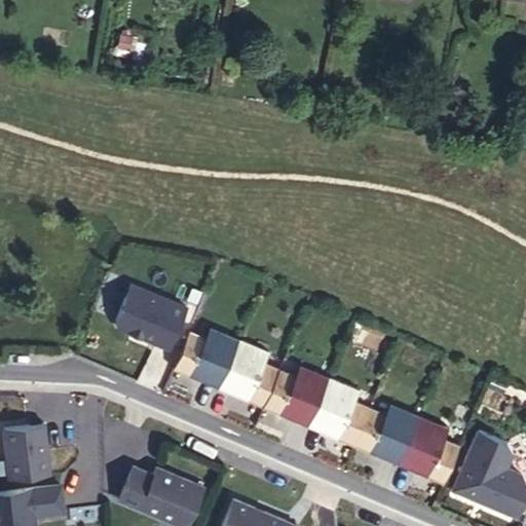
[(113,330),(170,353),(189,307),(132,284),(113,330)]
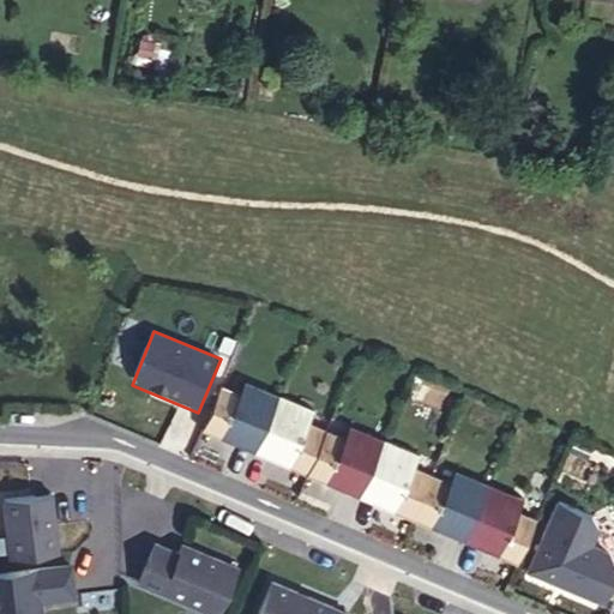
[(229,422),(221,447),(501,554),(507,539),(529,547),(537,523),(519,516),(525,501),(456,475),(452,485),(415,471),(420,457),(349,429),(345,439),(309,426),(314,411),(245,385),(240,397),(222,390),(212,416),(229,422)]
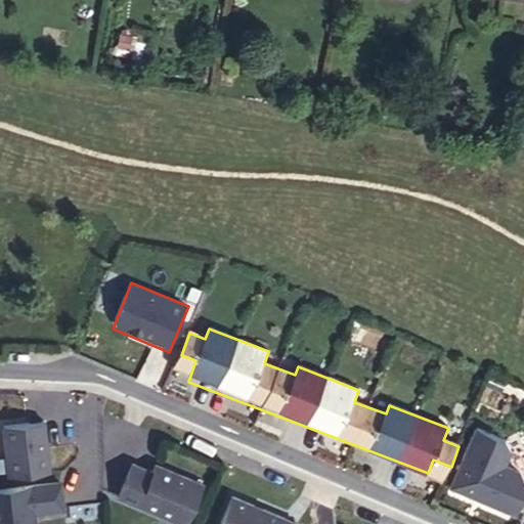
[(7,488),(0,488),(0,523),(37,523),(36,517),(66,514),(62,481),(53,482),(46,420),(1,424),(7,488)]
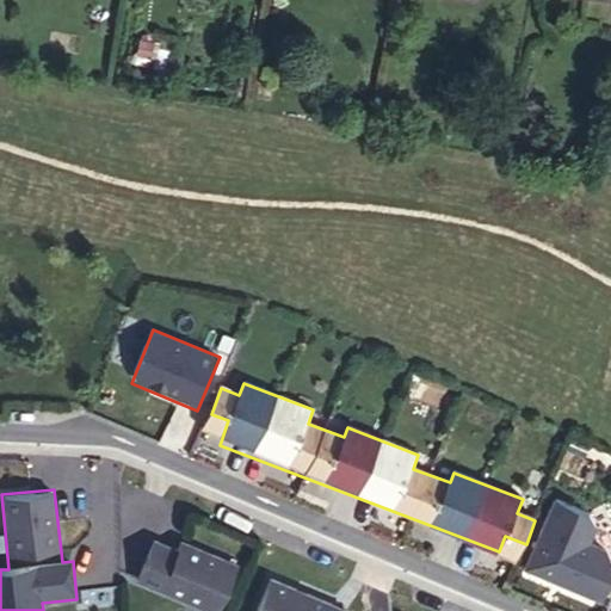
[(600,518),(554,499),(524,575),(603,606),(610,584),(610,556),(588,548),(600,518)]
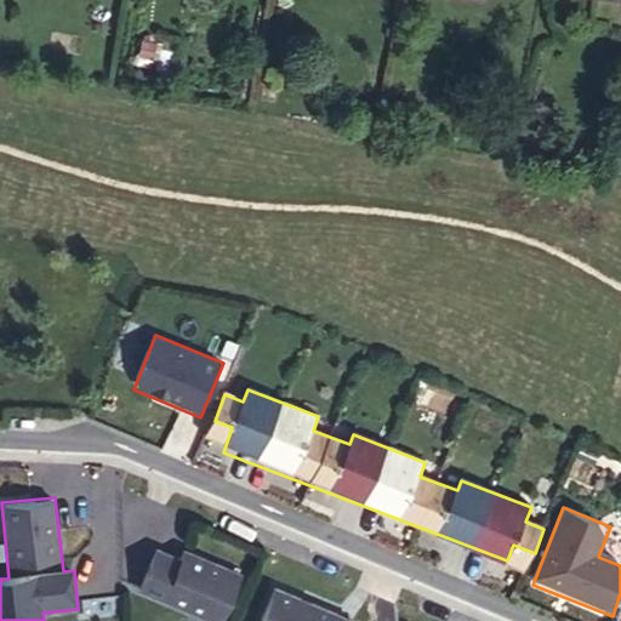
[(188,613),(184,620),(226,620),(241,574),(157,546),(140,597),(188,613)]
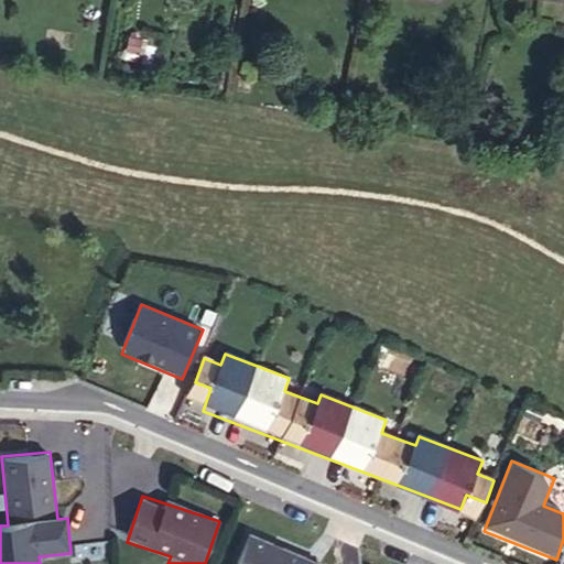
[(237,563),(322,563),(323,563),(249,535),(237,563)]
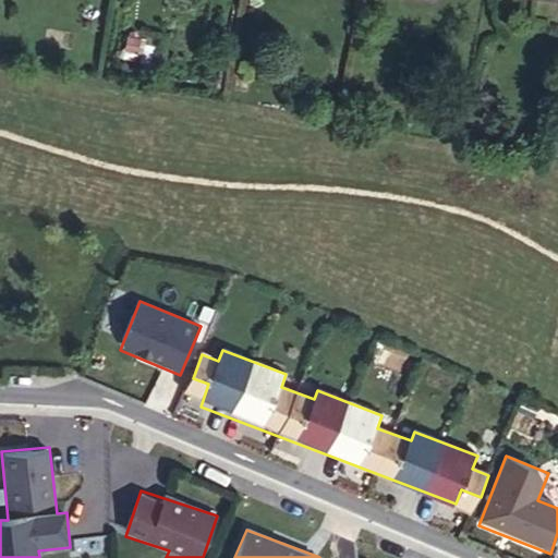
All buildings are outlined.
